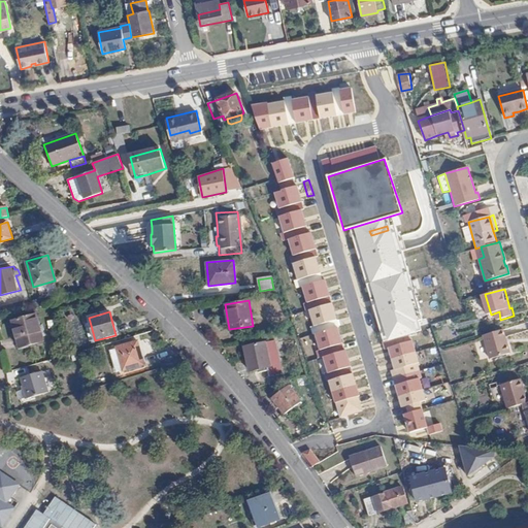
[(43,341),(36,314),(11,321),(20,349),(43,341)]
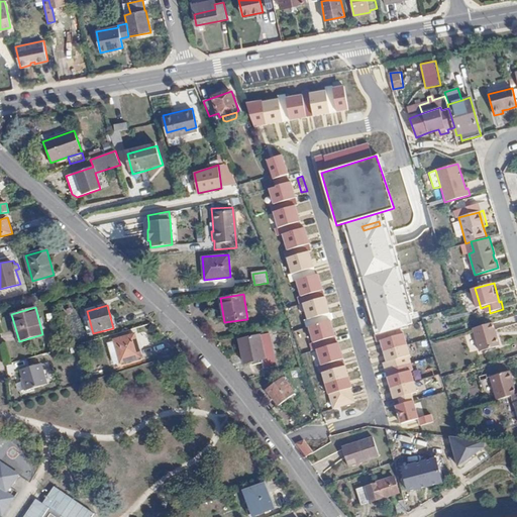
[(494,322),(475,327),(482,351),(501,345),(494,322)]
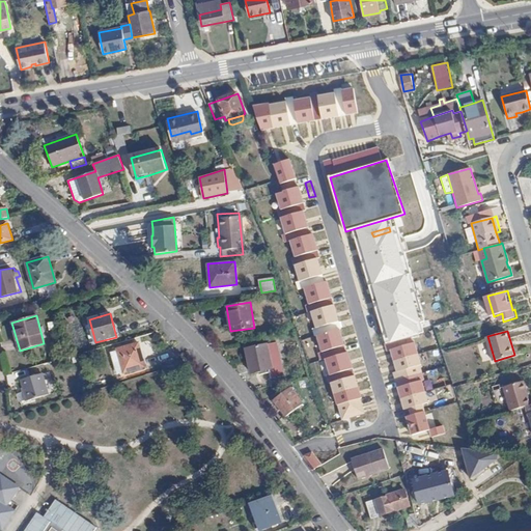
[(271,379),(284,375),(276,342),(245,350),(251,373),(268,369),(271,379)]
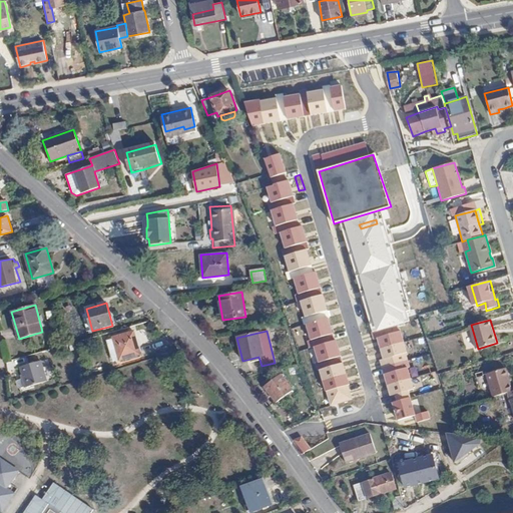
[(113,341),(118,359),(119,361),(140,354),(133,332),(112,338),(113,341)]
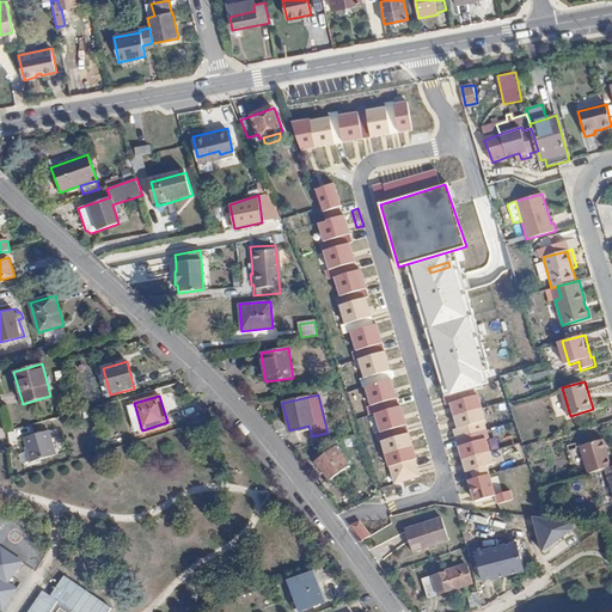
[(495,398),(444,412),(465,487),(516,471),(495,398)]
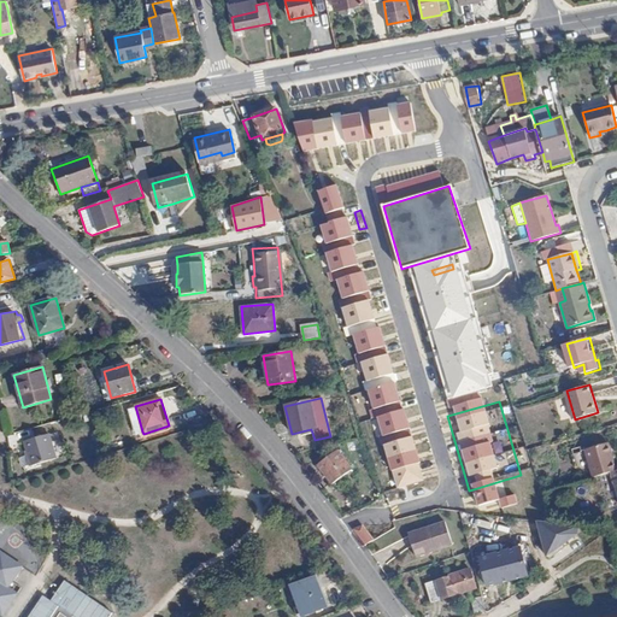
[(135,434),(142,432),(136,410),(129,412),(135,434)]
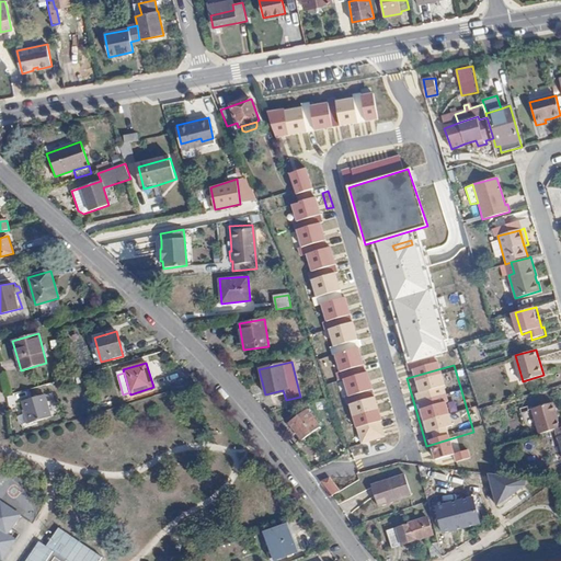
[(72,378),(57,382),(59,392),(76,387),(72,378)]
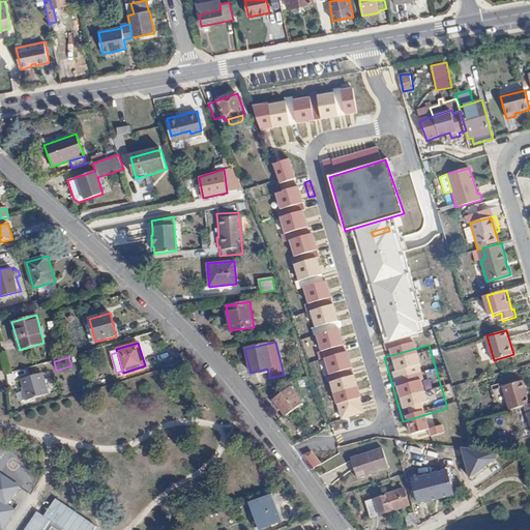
[(27,401),(48,394),(41,374),(21,380),(27,401)]
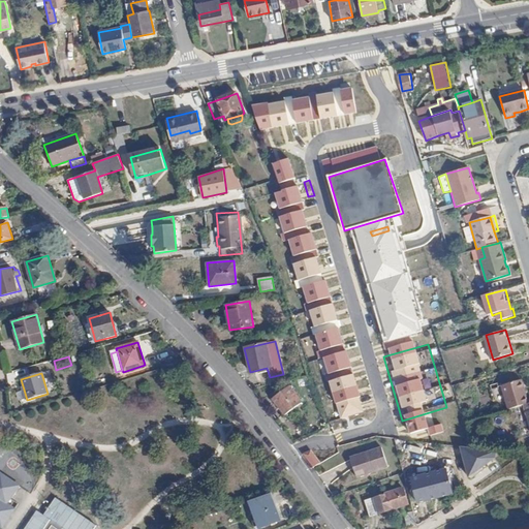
[(503,384),(511,408),(525,404),(528,402),(528,396),(524,378),(503,384)]
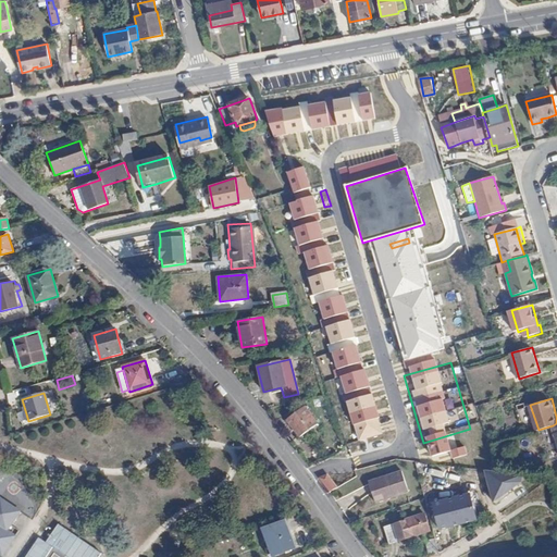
[(300,437),(318,423),(305,406),(286,420),(300,437)]
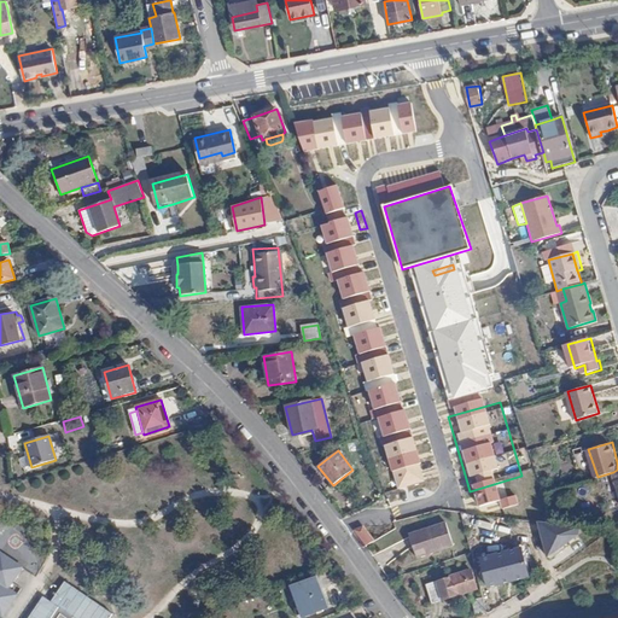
[(579,518),(541,523),(544,549),(583,544),(579,518)]
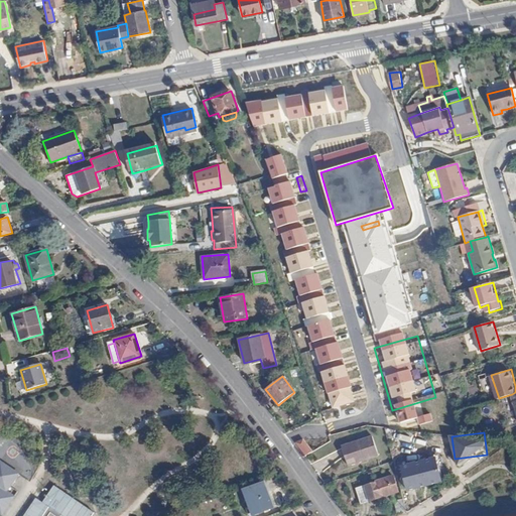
[(380,458),(374,438),(344,447),(349,468),(380,458)]
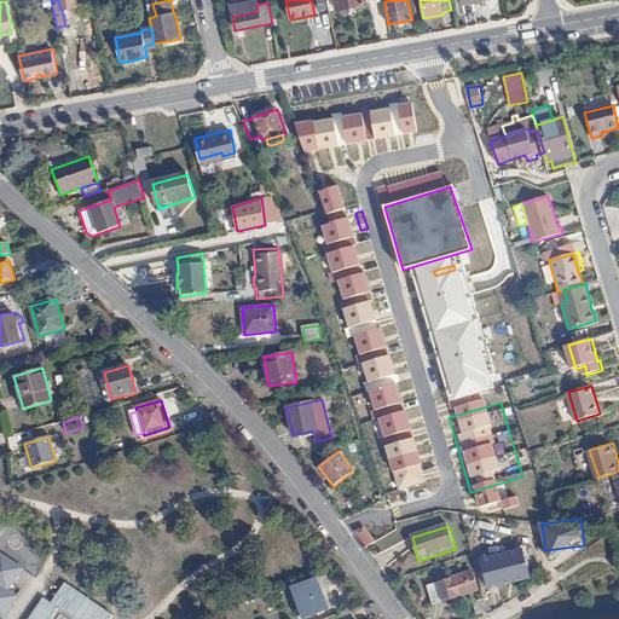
[(527,572),(521,549),(481,559),(489,588),(509,583),(508,577),(527,572)]
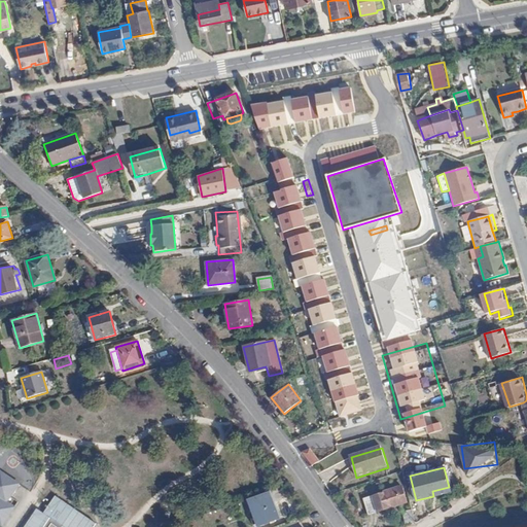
[(0,525),(1,526),(14,508),(6,502),(19,485),(0,472),(0,525)]
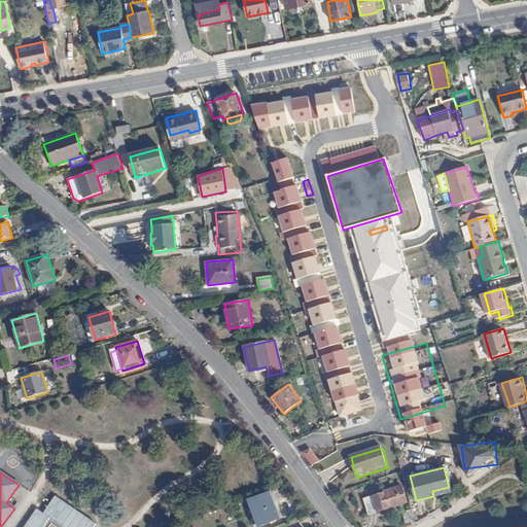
[(369,515),(408,502),(402,486),(363,498),(369,515)]
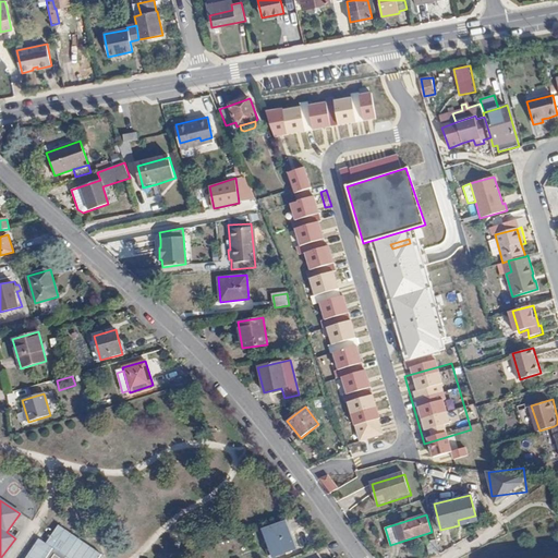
[(274,557),(296,549),(286,521),(263,530),(274,557)]
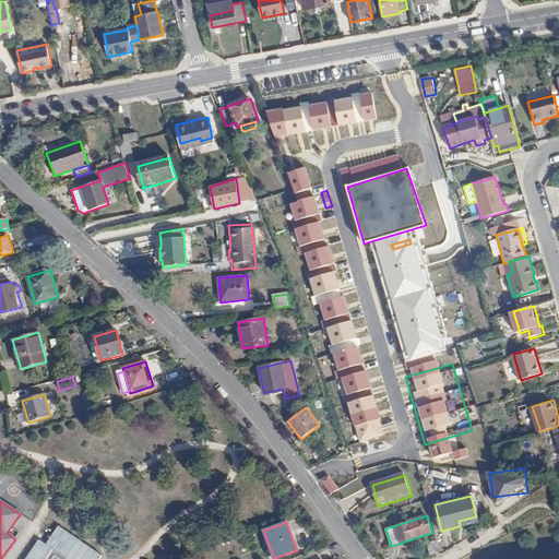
[(430,557),(440,555),(437,540),(427,543),(430,557)]
